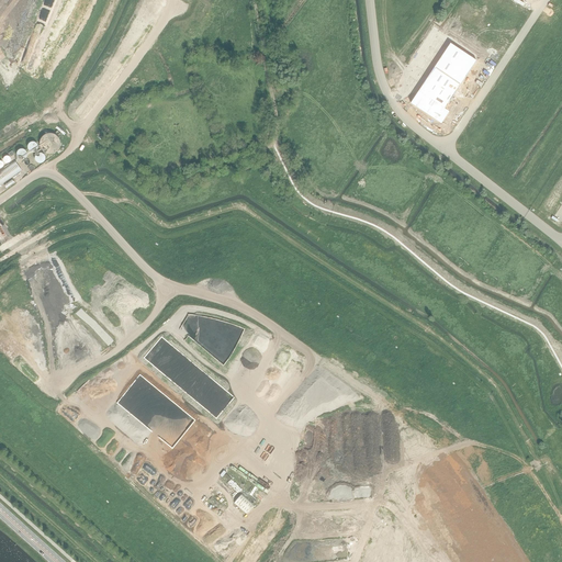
[(13,22),(0,29),(0,32),(0,33),(14,25),(13,22)]
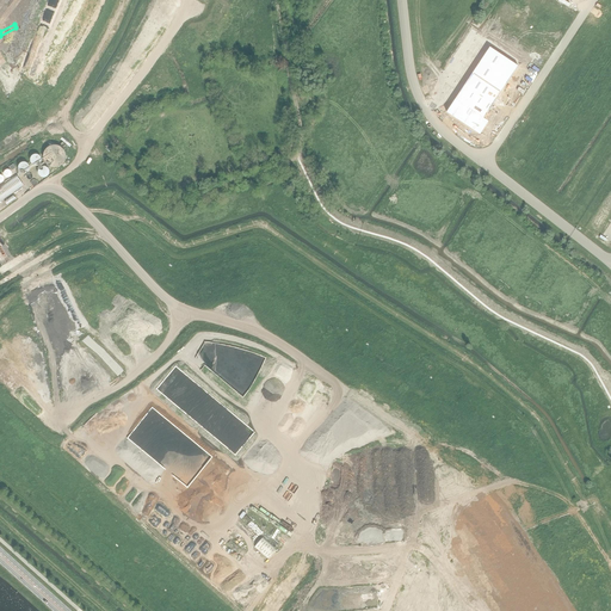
[(489,47),(446,112),(457,119),(458,117),(463,121),(462,123),(480,135),(480,134),(487,123),(482,119),(518,66),(489,47)]
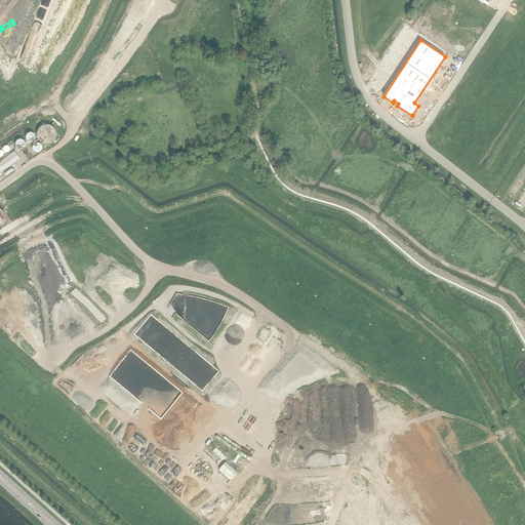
[(56,136),(56,134),(55,132),(55,130),(54,129),(53,127),(51,126),(49,125),(47,125),(45,125),(44,125),(42,125),(40,126),(39,128),(38,129),(37,131),(36,133),(36,134),(37,136),(37,138),(38,140),(39,142),(41,143),(43,144),(45,145),(47,145),(48,145),(50,144),(52,143),(53,142),(54,139),(55,137),(56,136)]
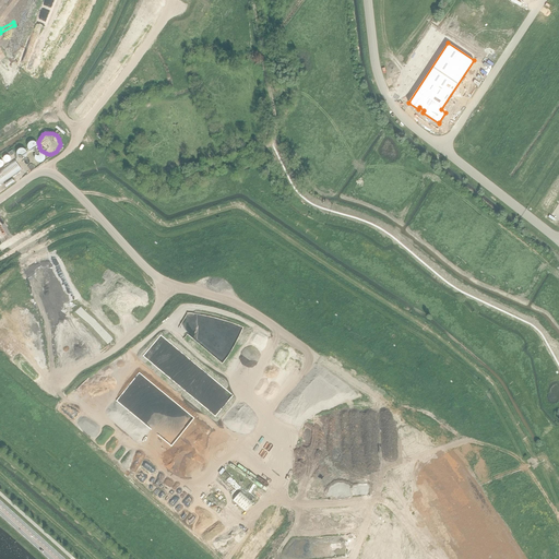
[(37,149),(38,146),(37,144),(37,143),(36,142),(34,141),(32,141),(30,142),(28,143),(28,144),(27,146),(28,147),(28,150),(30,151),(31,151),(32,151),(33,152),(35,151),(36,151),(37,150),(37,149)]
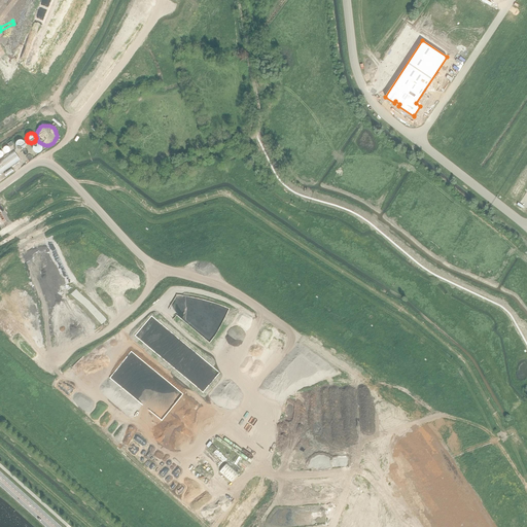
[(26,146),(26,144),(26,142),(25,141),(24,141),(23,140),(22,139),(21,139),(20,140),(19,140),(18,141),(16,142),(15,144),(16,146),(18,147),(18,148),(19,149),(20,149),(21,149),(23,148),(24,148),(25,147),(26,146)]
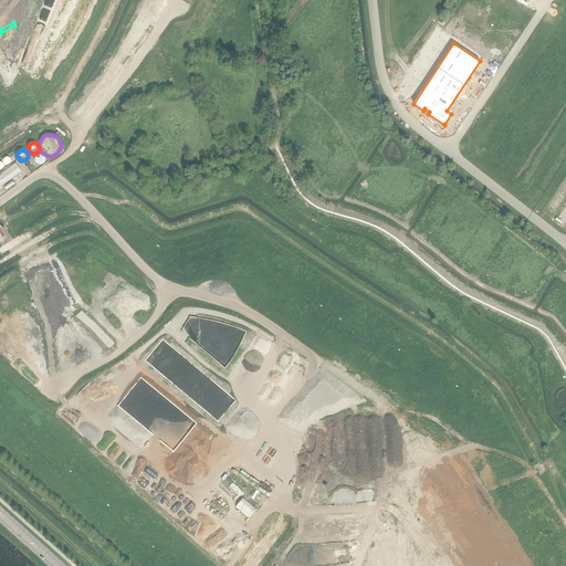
[(45,161),(45,159),(45,157),(44,156),(42,155),(41,154),(40,154),(39,155),(38,155),(37,156),(35,157),(35,159),(35,161),(37,163),(38,164),(38,165),(39,165),(41,165),(42,164),(43,164),(44,163),(45,161)]
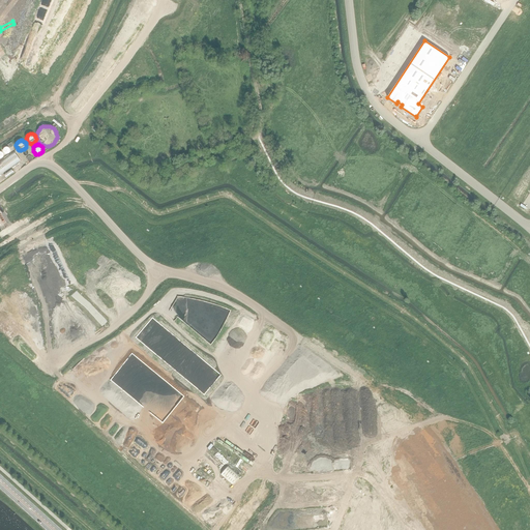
[(13,151),(13,152),(0,160),(0,175),(21,162),(13,151)]
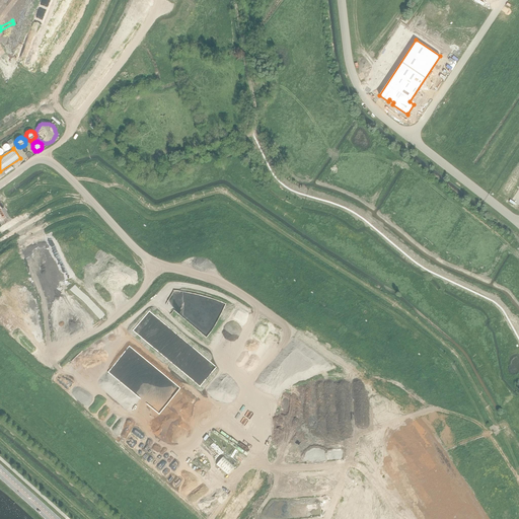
[(143,315),(149,309),(145,305),(139,311),(143,315)]
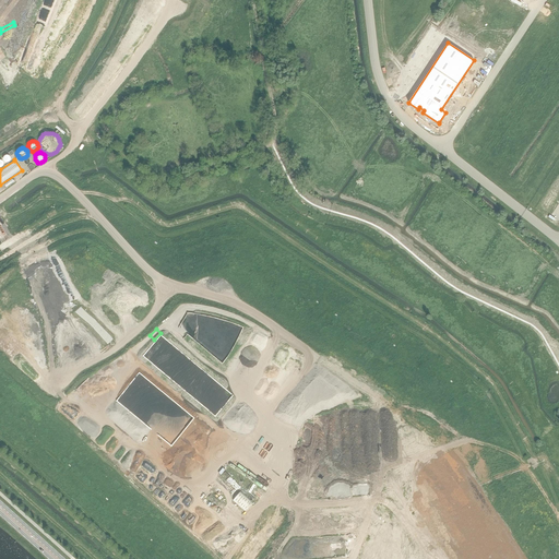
[(253,482),(264,489),(268,484),(257,476),(253,482)]
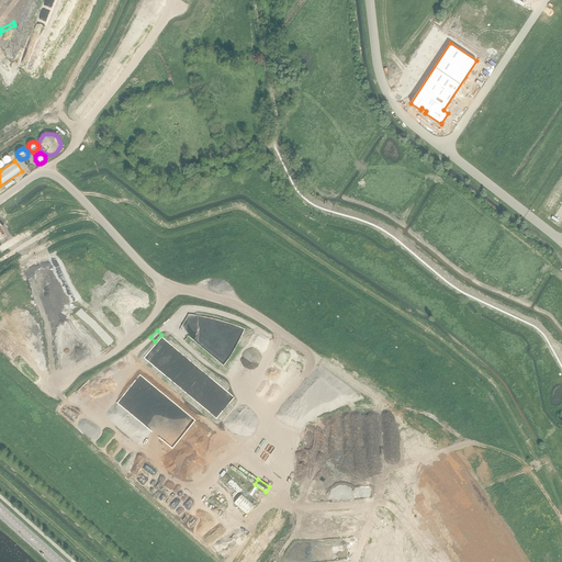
[(242,494),(234,503),(247,514),(254,506),(242,494)]
